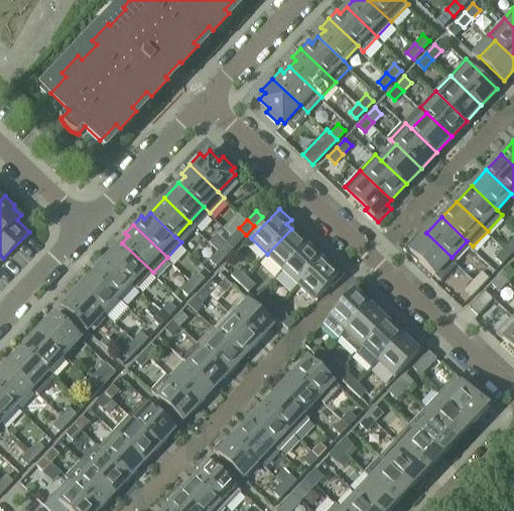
[(267,254),(283,268),(311,239),(300,229),(296,233),(291,229),(267,254)]
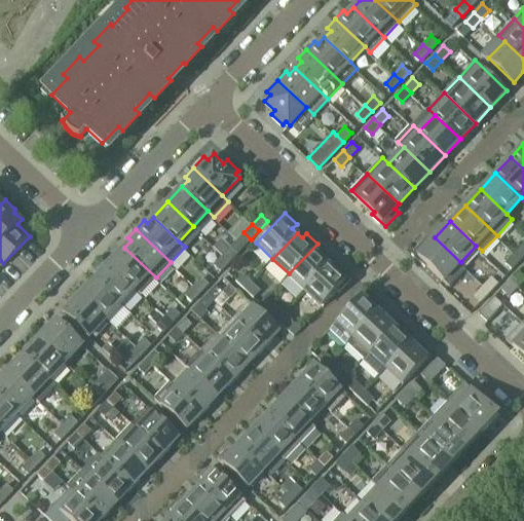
[(460,262),(435,237),(431,243),(425,238),(412,252),(425,265),(427,263),(450,285),(466,267),(460,262)]
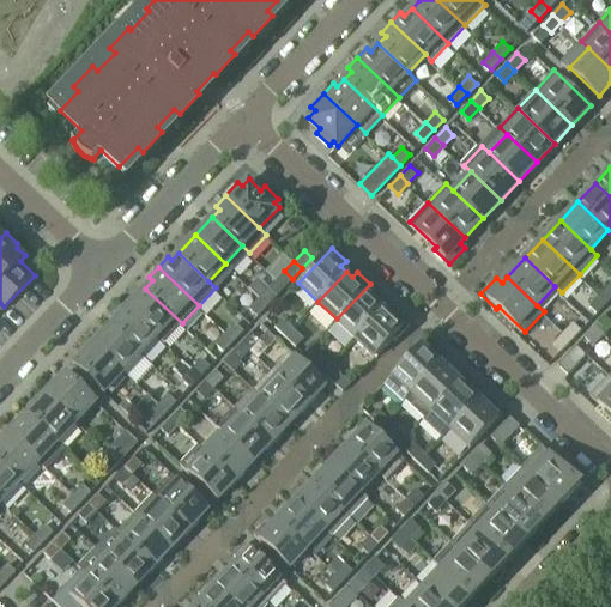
[(610,283),(600,293),(608,301),(610,297),(610,283)]
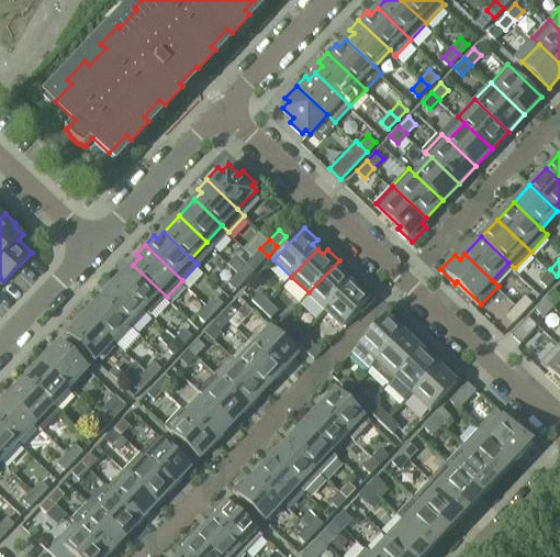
[(309,292),(326,309),(353,281),(347,277),(351,271),(339,260),(309,292)]
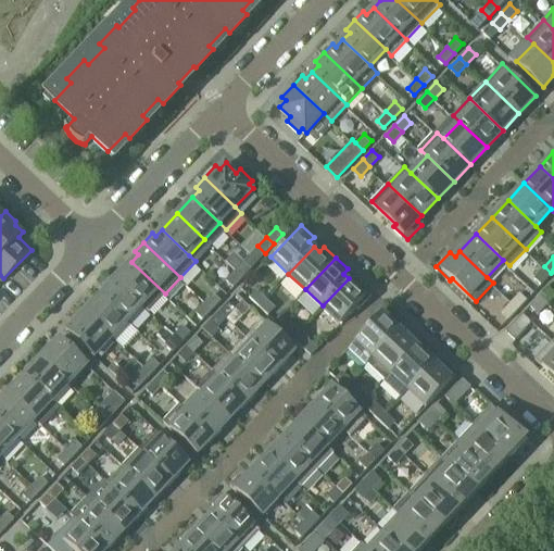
[(244,260),(236,268),(243,276),(252,266),(244,260)]
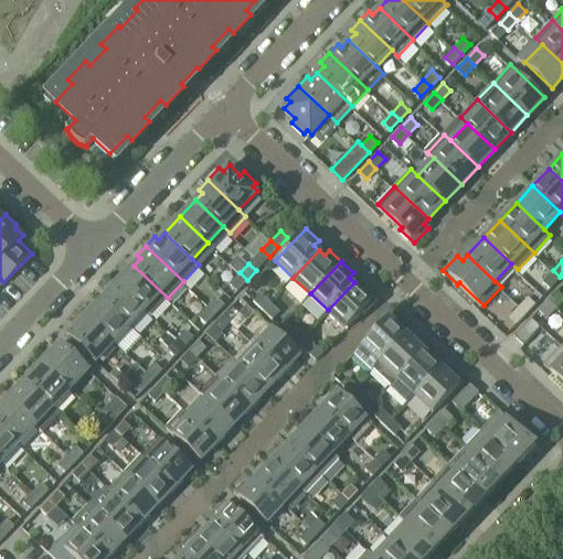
[(124,269),(115,278),(146,308),(152,314),(168,298),(134,266),(127,272),(124,269)]
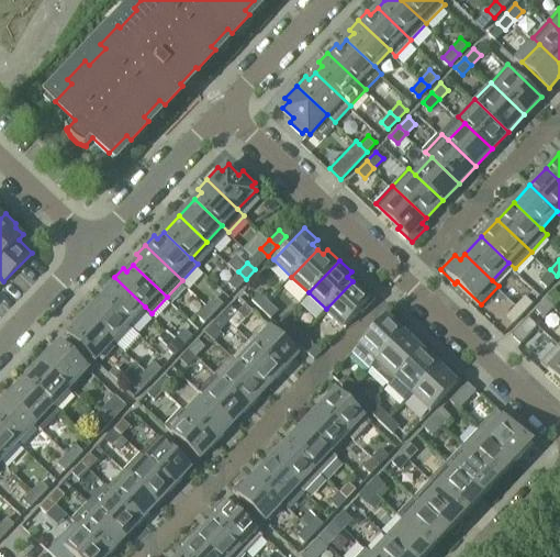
[(557,276),(550,269),(540,279),(548,286),(557,276)]
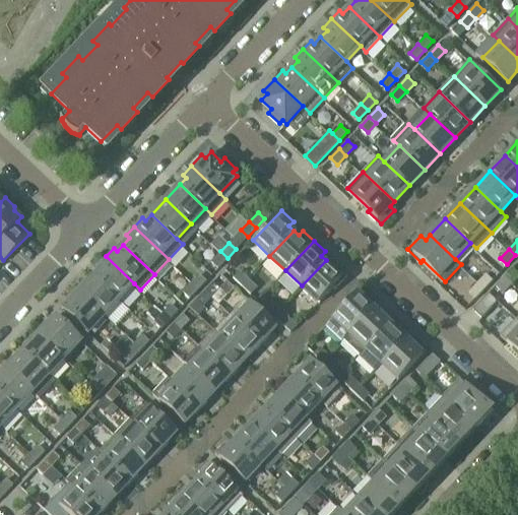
[(228,258),(220,251),(212,260),(218,266),(228,258)]
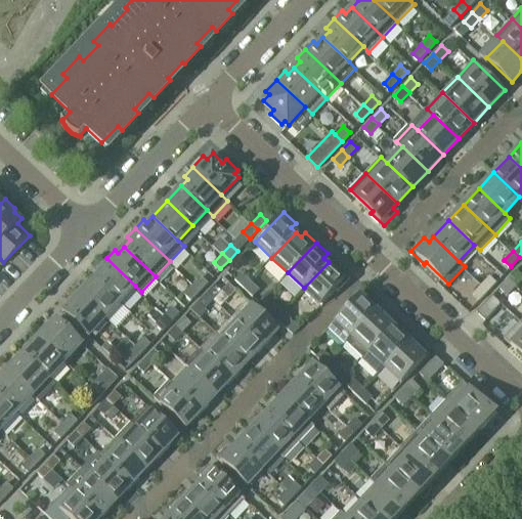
[(101,270),(95,276),(121,301),(135,286),(106,258),(98,267),(101,270)]
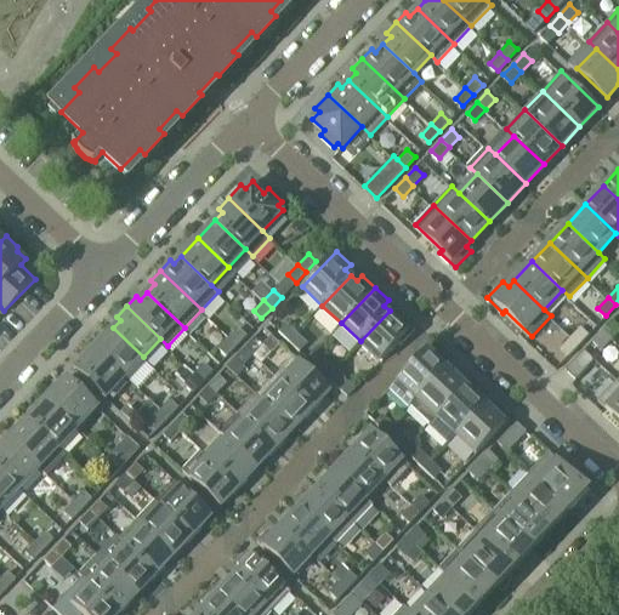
[(390,311),(361,341),(381,360),(399,341),(402,342),(416,326),(399,311),(395,317),(390,311)]
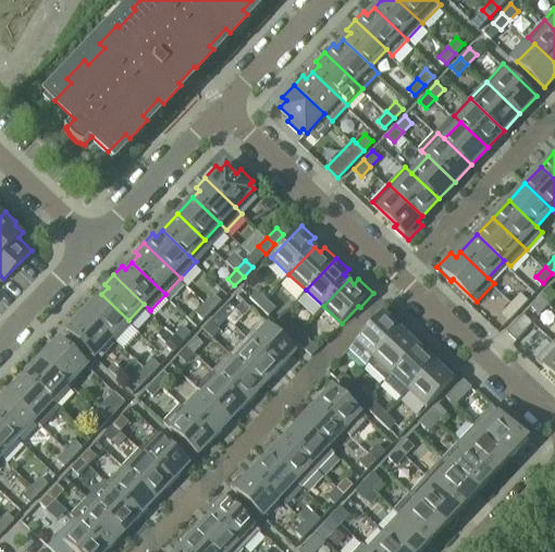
[(554,290),(550,285),(541,295),(549,303),(554,296),(554,290)]
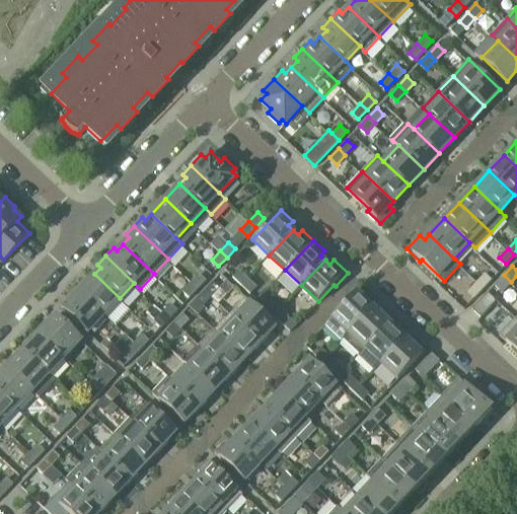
[(233,275),(242,284),(248,277),(239,269),(233,275)]
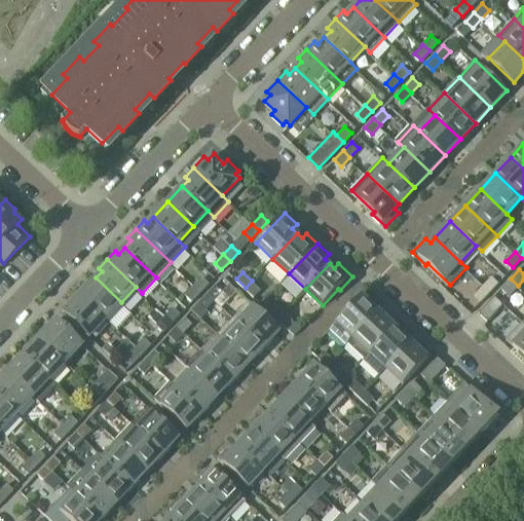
[(202,275),(194,285),(201,291),(210,283),(202,275)]
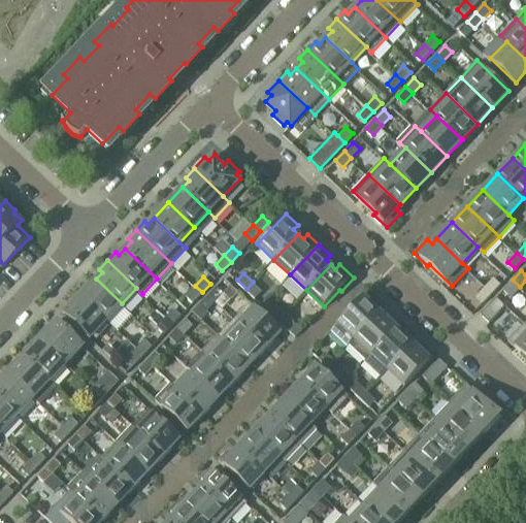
[(494,276),(486,285),(493,292),(501,283),(494,276)]
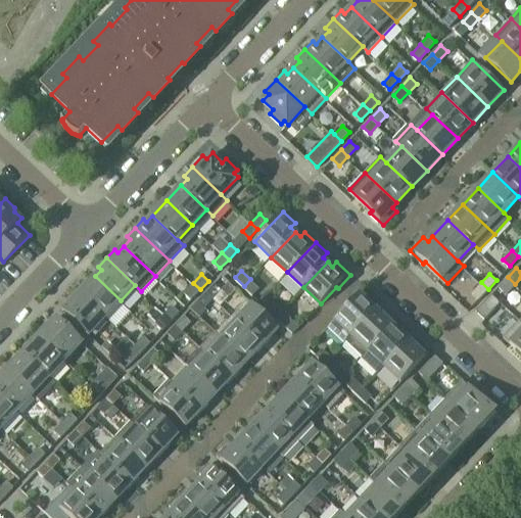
[(86,280),(78,288),(106,316),(121,300),(95,276),(89,283),(86,280)]
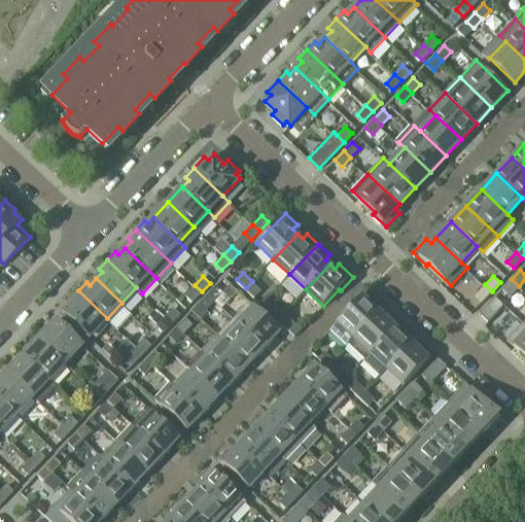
[(519,286),(512,279),(503,288),(511,296),(519,286)]
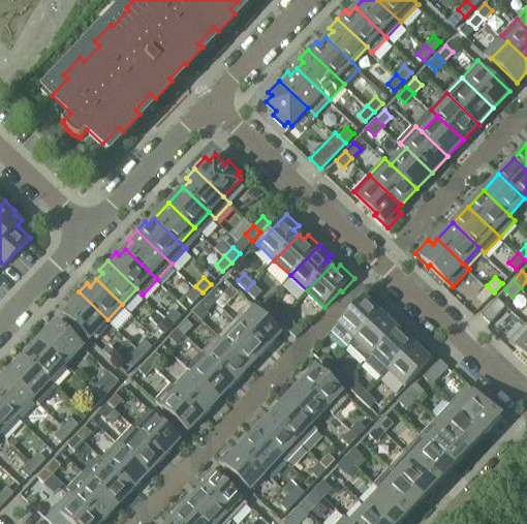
[(253,282),(247,289),(256,298),(262,290),(253,282)]
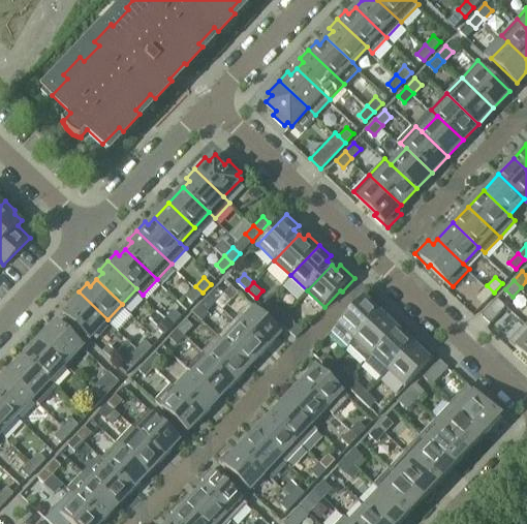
[(218,285),(210,295),(216,301),(225,291),(218,285)]
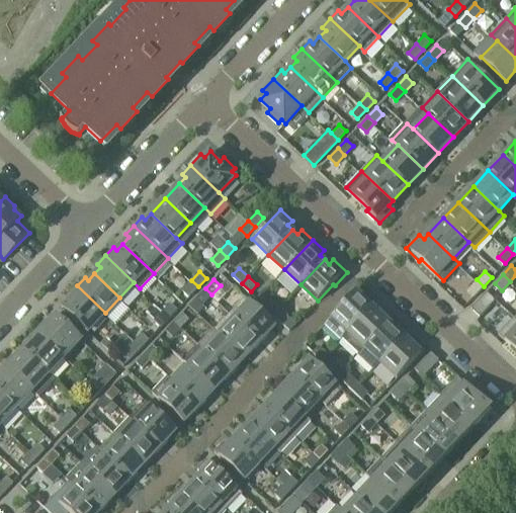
[(484,286),(477,279),(468,288),(475,294),(484,286)]
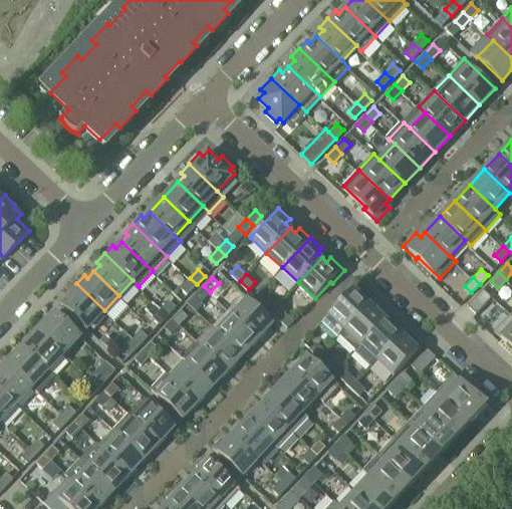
[(197,284),(190,278),(182,287),(189,293),(197,284)]
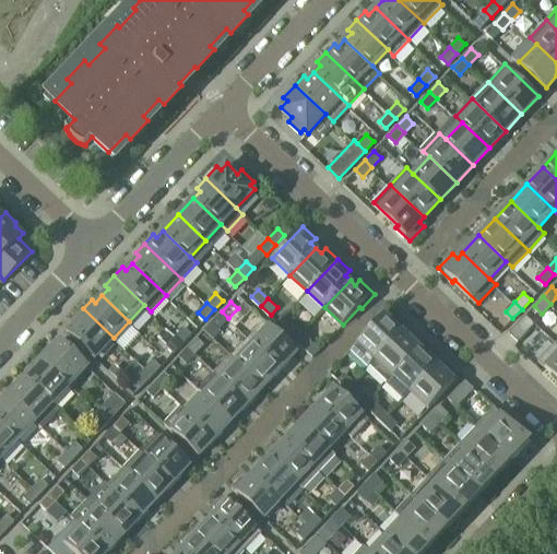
[(369,365),(370,364),(403,330),(398,326),(402,320),(388,306),(374,320),(376,322),(352,348),(369,365)]
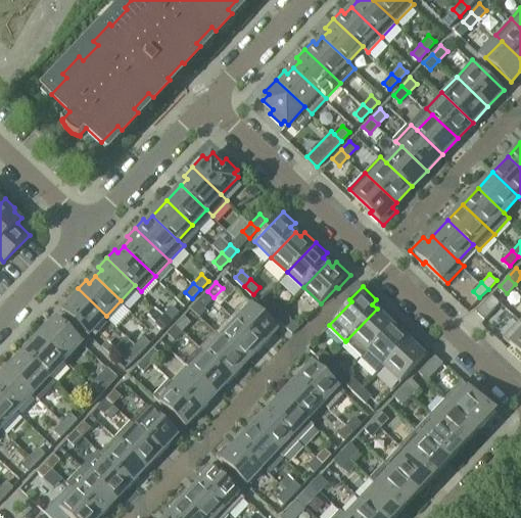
[(106,316),(78,288),(69,297),(73,300),(64,310),(90,333),(106,316)]
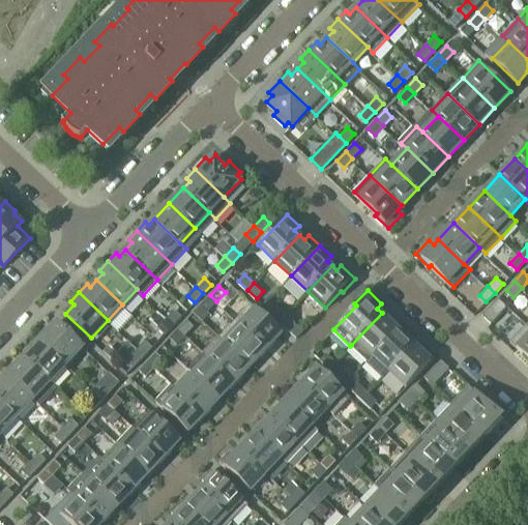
[(216,301),(210,295),(201,304),(208,311),(216,301)]
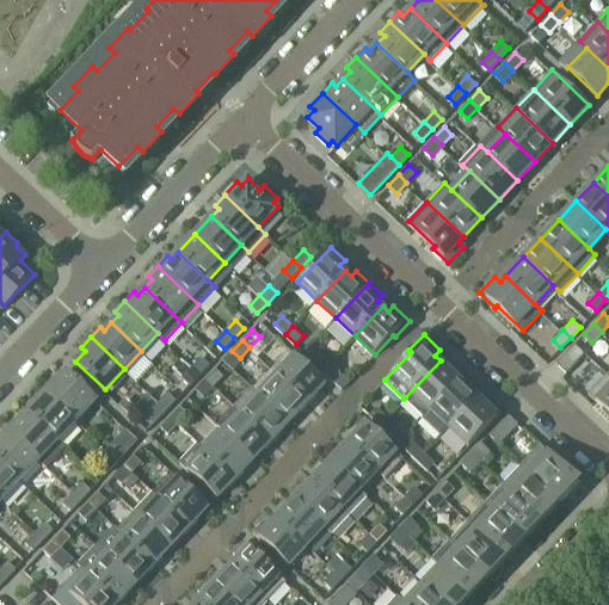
[(558,362),(567,371),(586,352),(576,343),(558,362)]
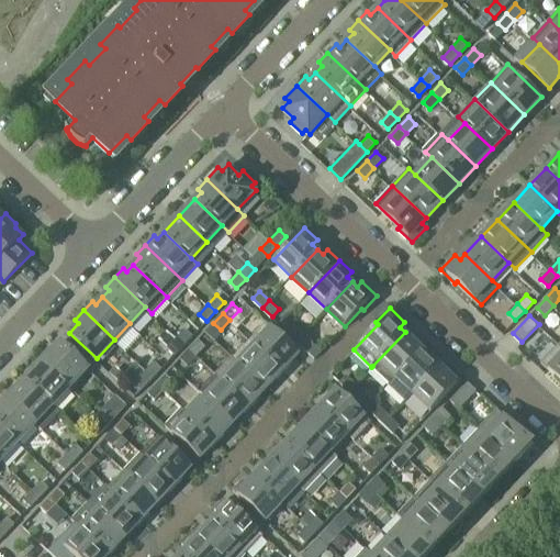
[(255,334),(250,340),(282,369),(300,352),(268,321),(264,325),(260,325),(255,332),(255,334)]
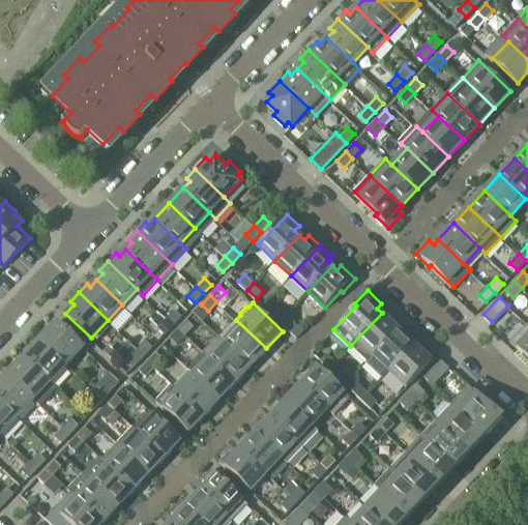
[(271,312),(280,320),(287,313),(277,304),(271,312)]
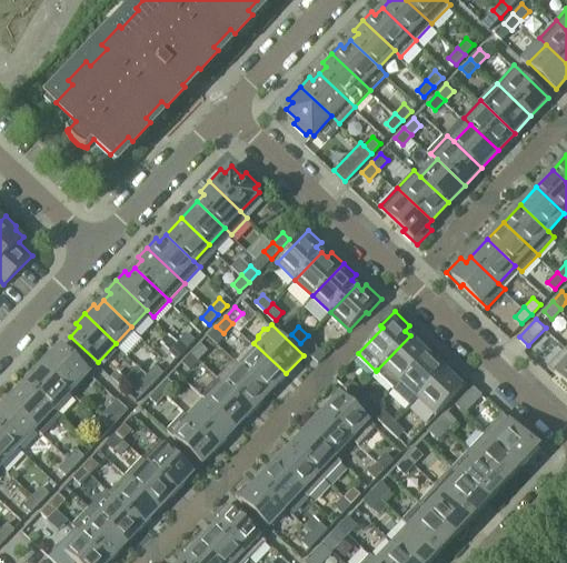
[(188,331),(179,341),(187,348),(196,338),(188,331)]
